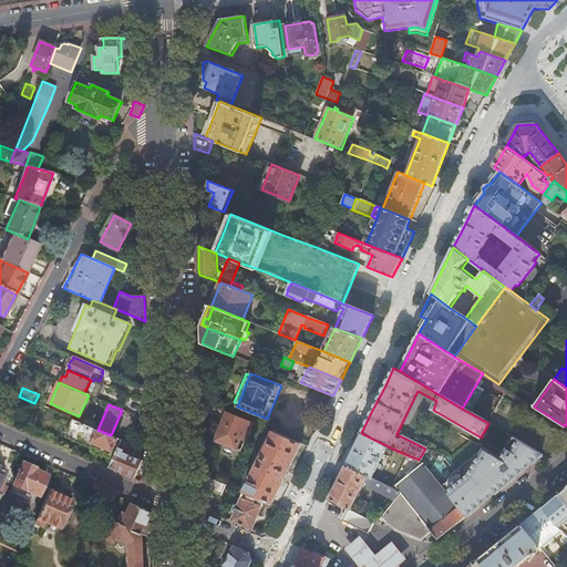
[(245,441),(253,423),(227,412),(215,440),(224,444),(236,450),(240,451),(245,441)]
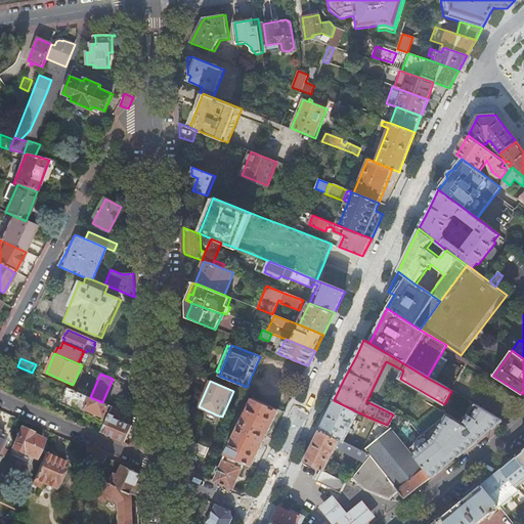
[(80,411),(87,396),(69,388),(61,404),(80,411)]
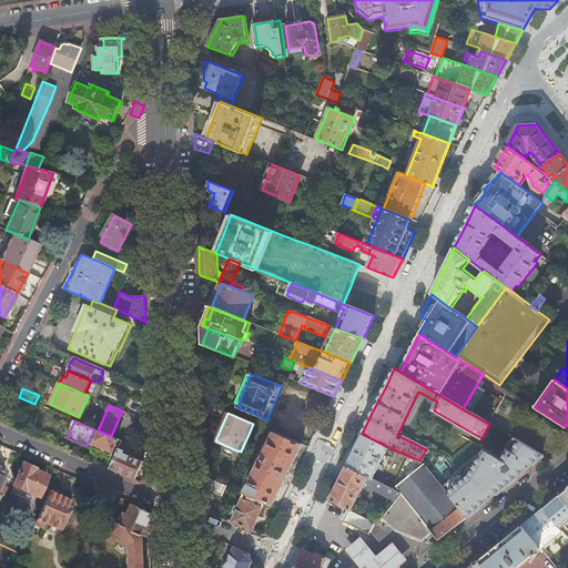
[(98,430),(94,429),(87,446),(91,448),(90,448),(111,457),(115,447),(118,448),(121,442),(111,436),(98,430)]
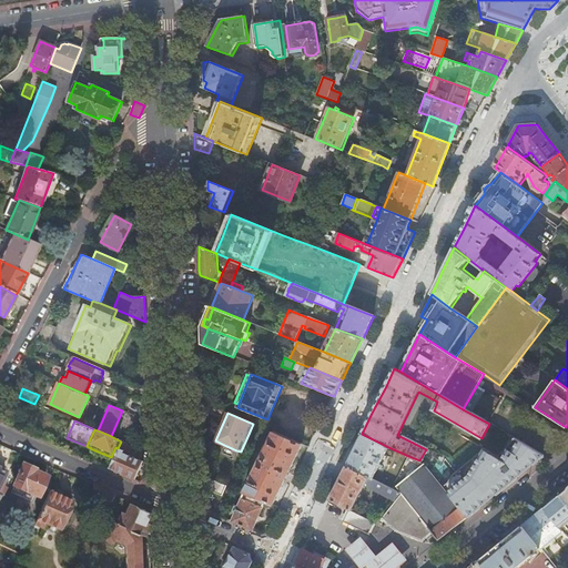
[(274,433),(244,494),(265,503),(272,505),(287,475),(302,445),(274,433)]
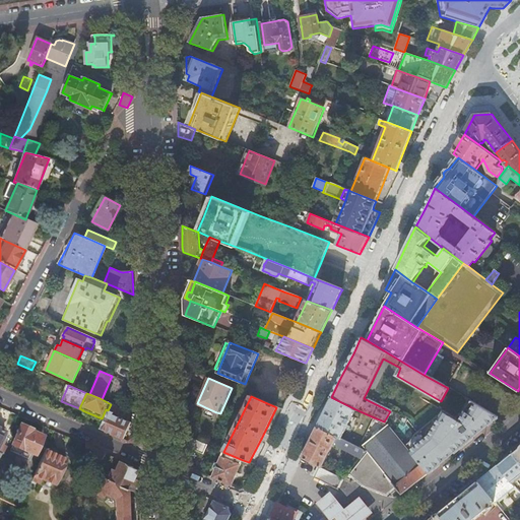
[(323,413),(317,427),(340,439),(355,409),(331,397),(323,413)]
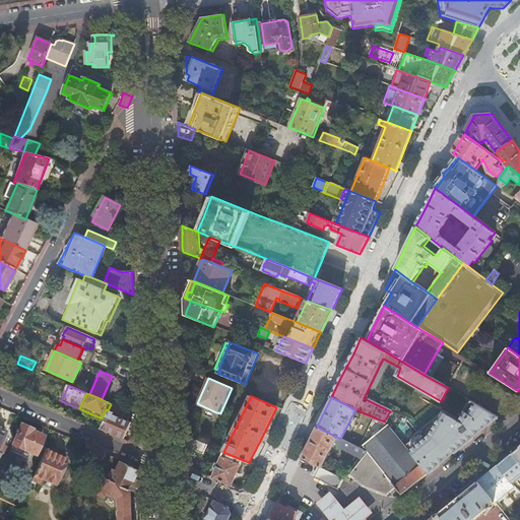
[(111,404),(108,410),(101,430),(124,440),(131,423),(114,414),(118,406),(111,404)]
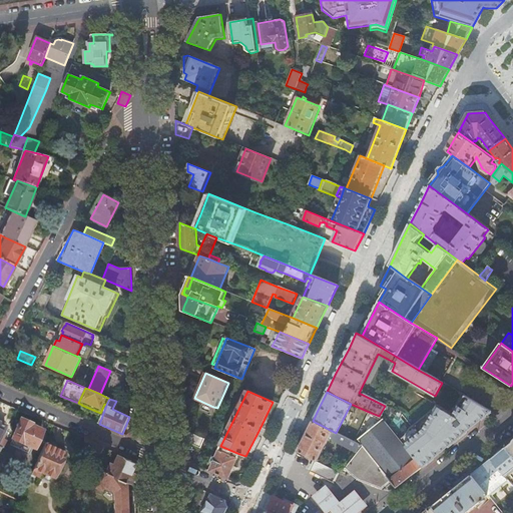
[(424,428),(404,444),(423,467),(429,462),(448,446),(473,426),(484,417),(491,411),(471,400),(459,418),(439,407),(424,428)]
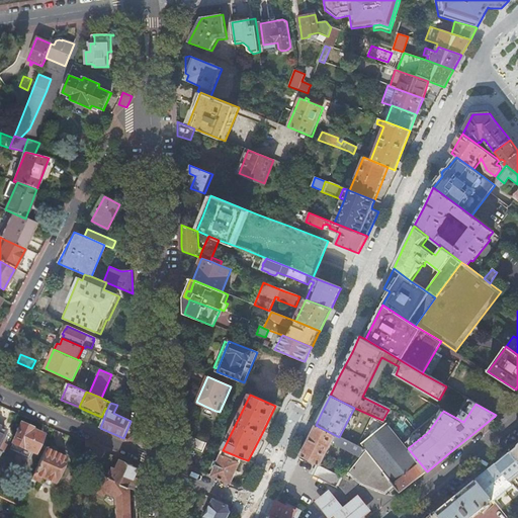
[(216,411),(204,406),(201,413),(212,417),(216,411)]
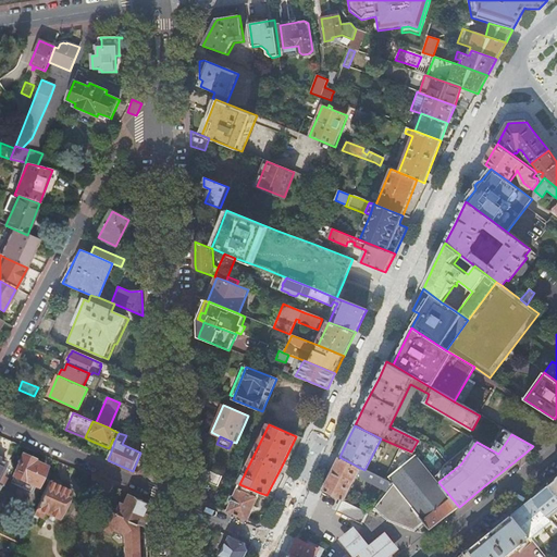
[(411,452),(400,447),(385,480),(393,484),(388,478),(416,455),(411,452)]
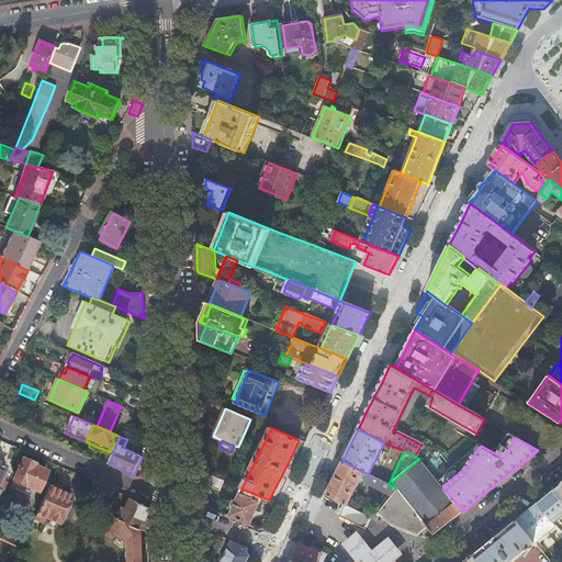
[(408,503),(428,528),(434,535),(439,530),(456,517),(463,512),(442,486),(419,459),(392,482),(396,489),(408,503)]
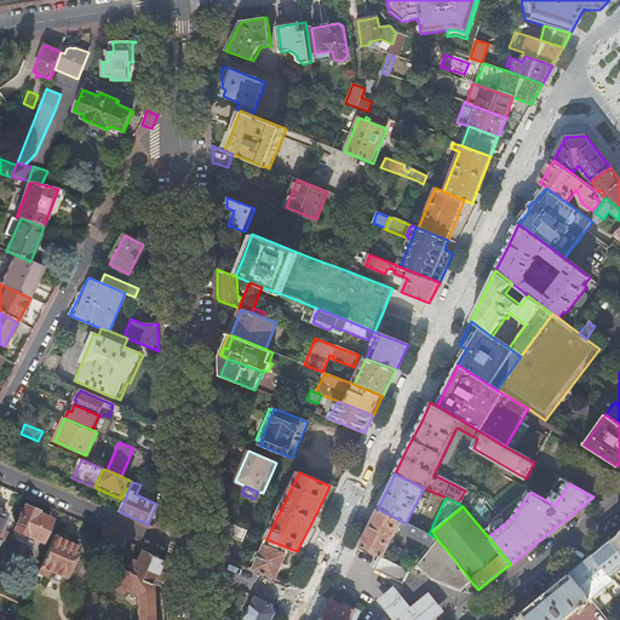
[(26,507),(15,530),(41,541),(50,521),(36,515),(38,512),(26,507)]
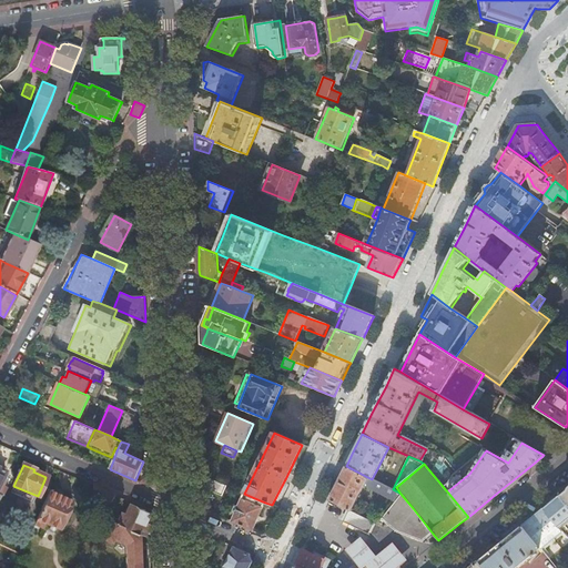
[(343,473),(330,499),(350,509),(352,510),(363,486),(395,501),(401,494),(393,489),(372,479),(346,466),(343,473)]
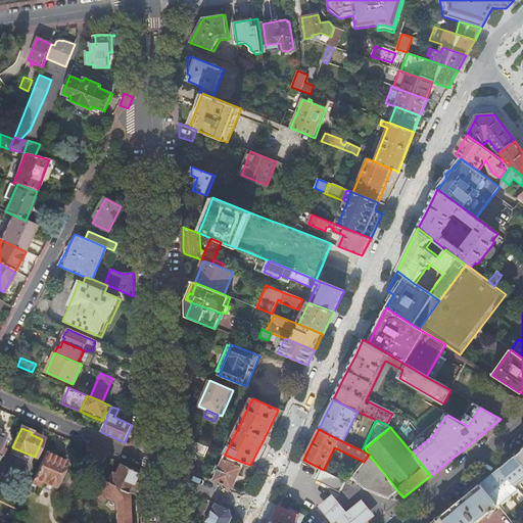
[(204,458),(209,447),(190,439),(190,445),(191,450),(204,458)]
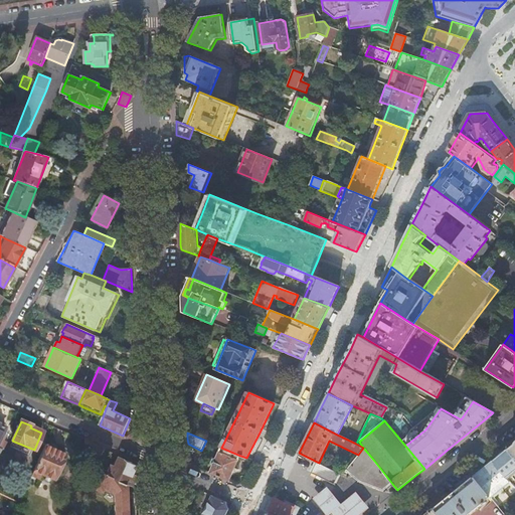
[(102,455),(105,450),(86,442),(79,457),(92,462),(102,455)]
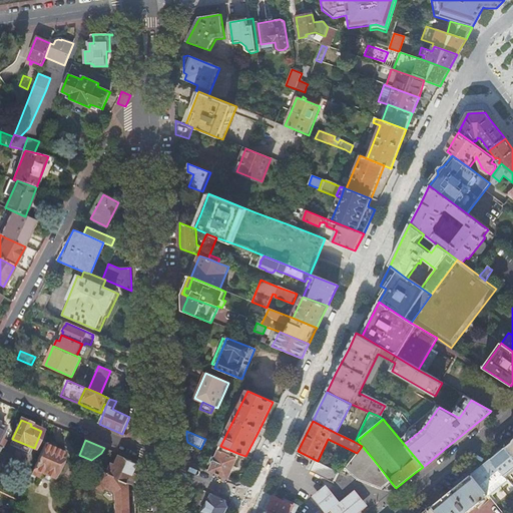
[(65,452),(44,443),(31,474),(38,477),(40,473),(53,478),(54,476),(57,476),(60,470),(58,467),(65,452)]
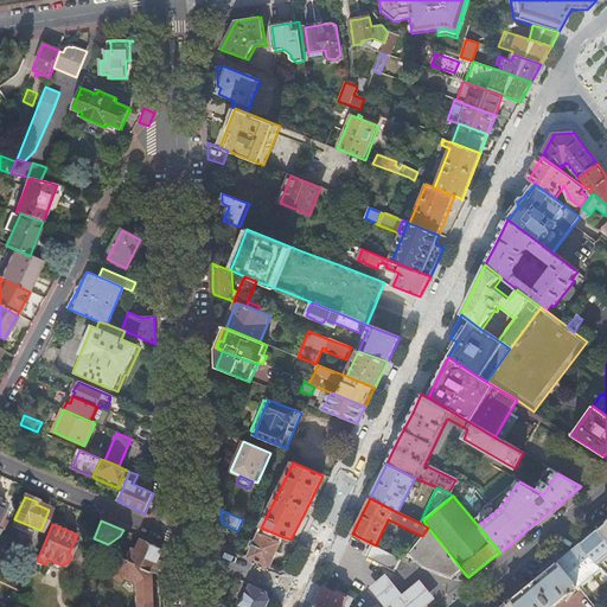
[(283,537),(261,528),(254,542),(253,541),(251,542),(249,545),(250,548),(251,548),(247,557),(269,568),(283,537)]
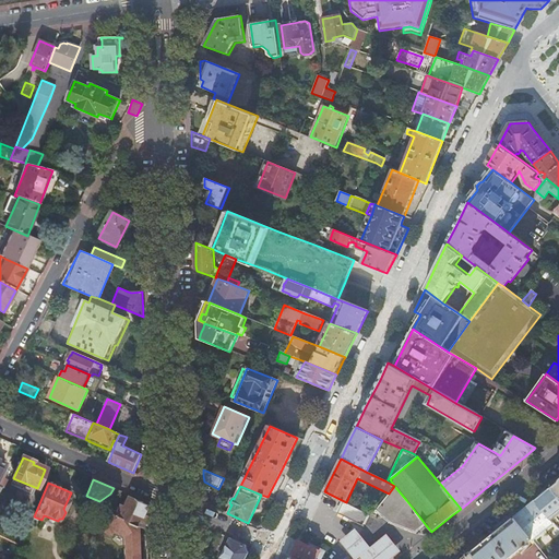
[(426,525),(406,500),(394,486),(389,494),(375,510),(391,523),(416,533),(426,525)]
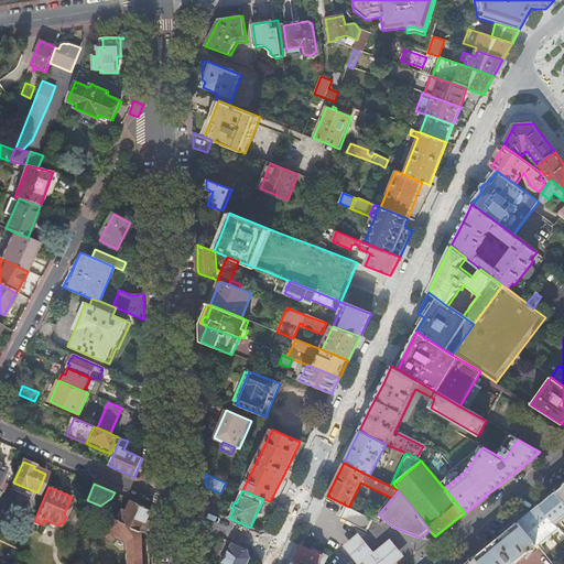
[(543,502),(540,505),(554,523),(563,516),(563,500),(556,491),(543,502)]
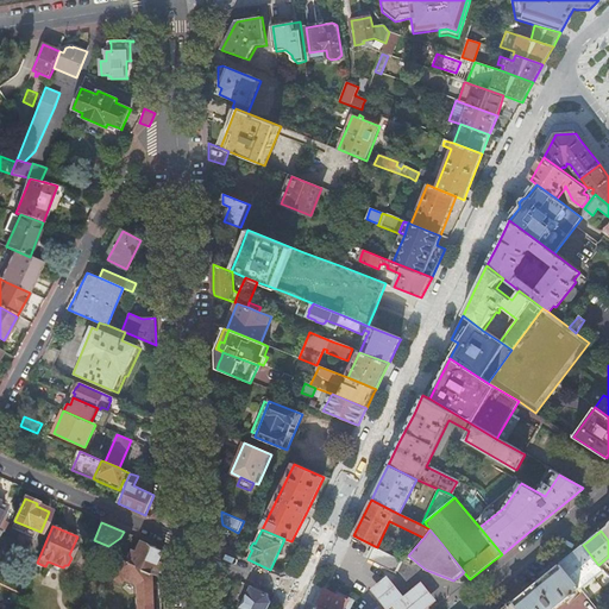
[(125,545),(120,538),(108,546),(114,553),(125,545)]
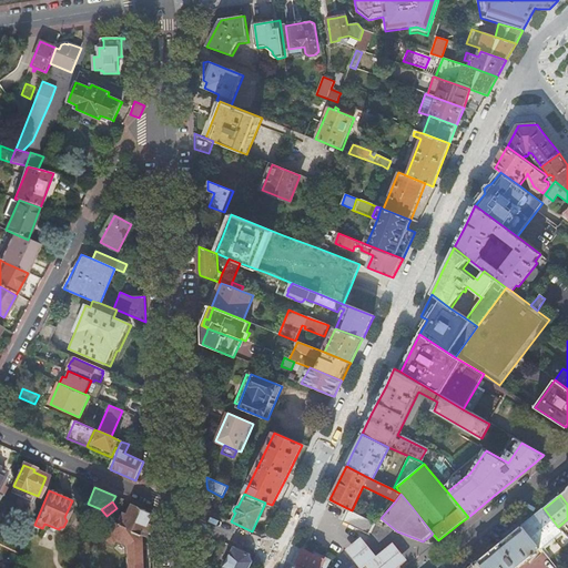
[(144,536),(146,537),(152,527),(146,525),(152,514),(132,505),(128,516),(124,514),(119,525),(144,536)]
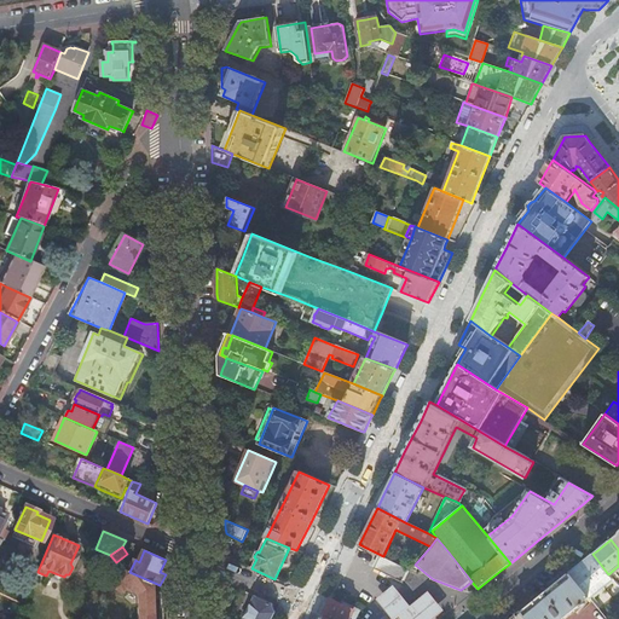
[(593,554),(568,573),(589,597),(613,579),(608,574),(593,554)]
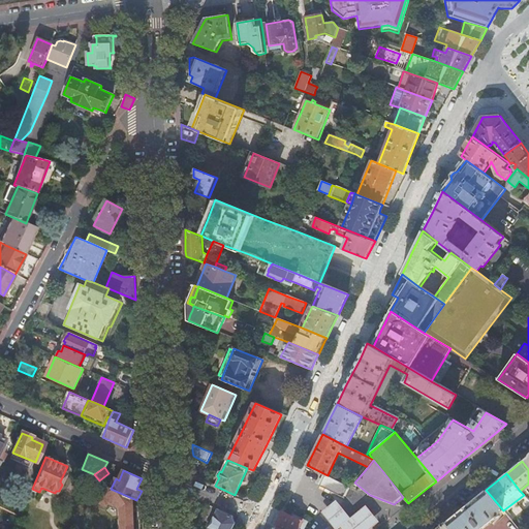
[(349,486),(328,475),(325,474),(320,486),(344,497),(349,486)]
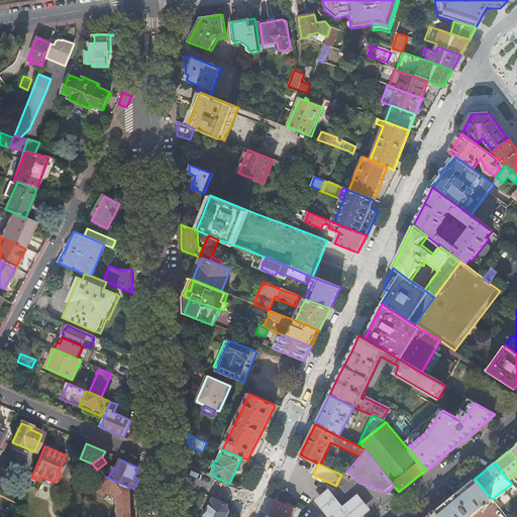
[(108,478),(99,473),(91,489),(105,495),(106,492),(117,497),(118,516),(130,516),(129,489),(131,488),(108,478)]
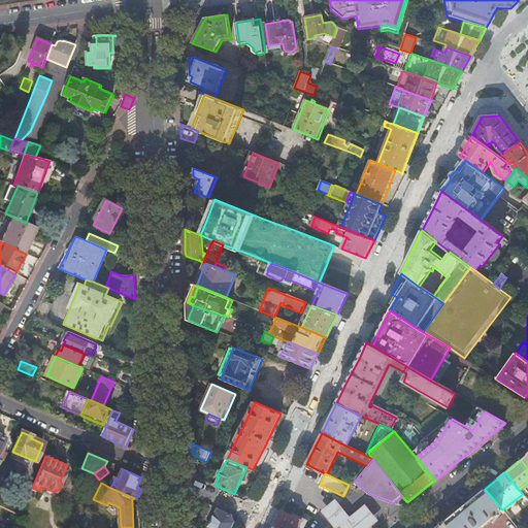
[(448,520),(444,522),(451,527),(479,527),(502,509),(485,489),(458,510),(448,520)]
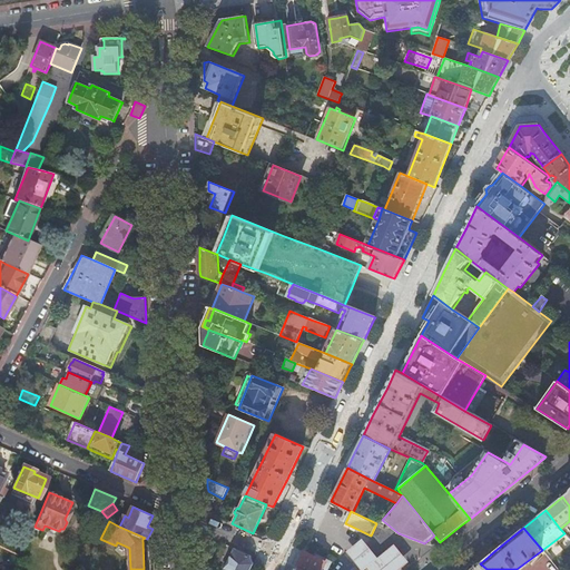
[(224,569),(249,569),(253,564),(249,556),(234,549),(224,569)]
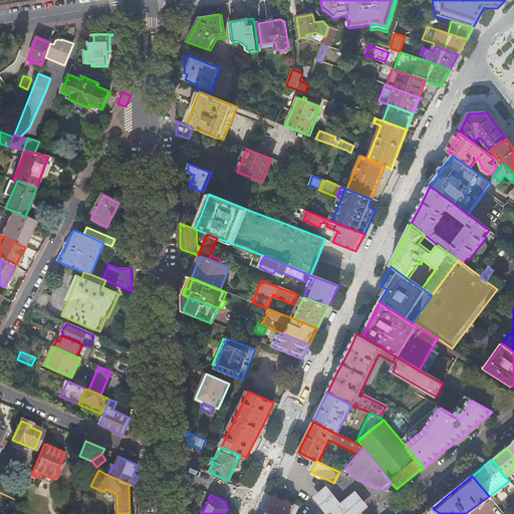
[(273,502),(268,513),(270,513),(295,513),(299,507),(294,504),(292,507),(275,499),(273,502)]
